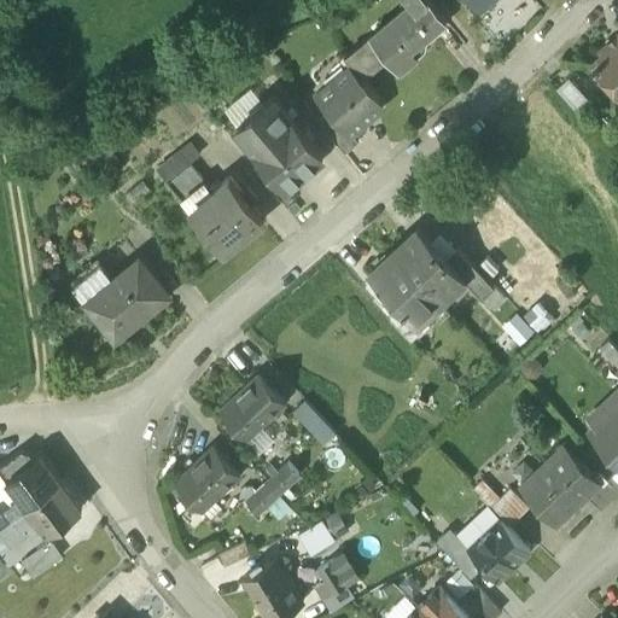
[(429,0),(425,0),(415,9),(409,3),(372,34),(371,34),(368,35),(369,36),(347,56),(345,54),(344,57),(350,65),(362,80),(363,79),(365,77),(389,57),(398,70),(417,54),(410,47),(444,19),(429,0)]
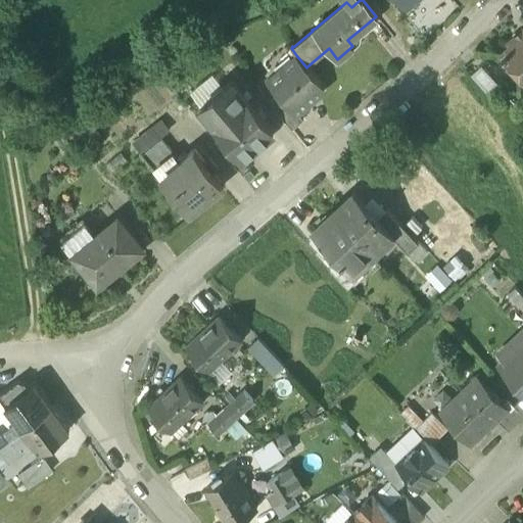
[(522,33),(501,54),(507,62),(507,66),(512,73),(517,73),(522,79),(522,33)]
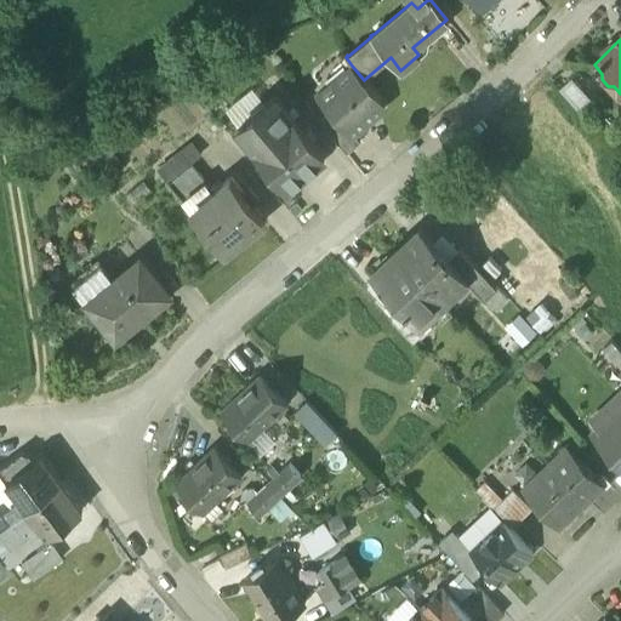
[(364,80),(352,66),(318,95),(330,109),(351,134),(353,132),(381,109),(381,98),(365,79),(364,80)]
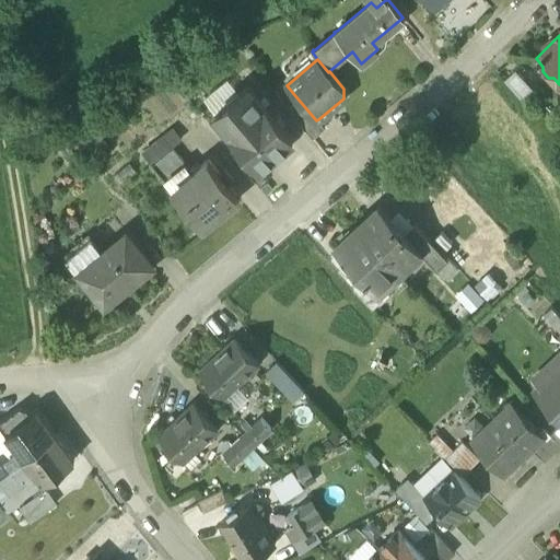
[(292,140),(247,86),(214,115),(259,168),(292,140)]
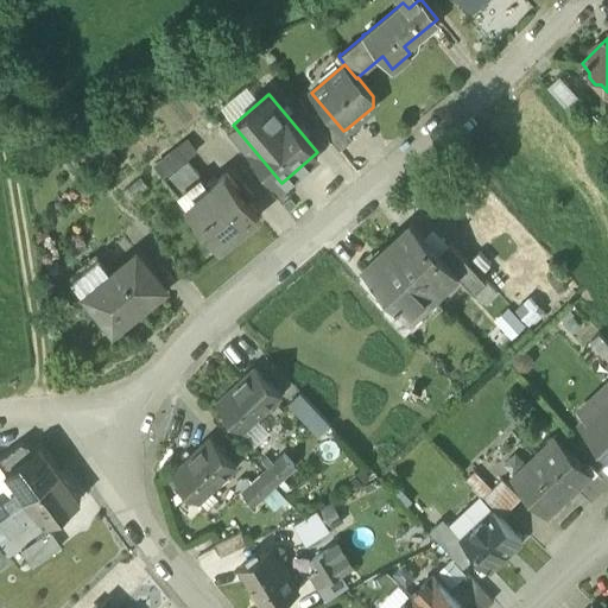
[(343,131),(323,107),(312,116),(340,150),(353,139),(346,130),(343,131)]
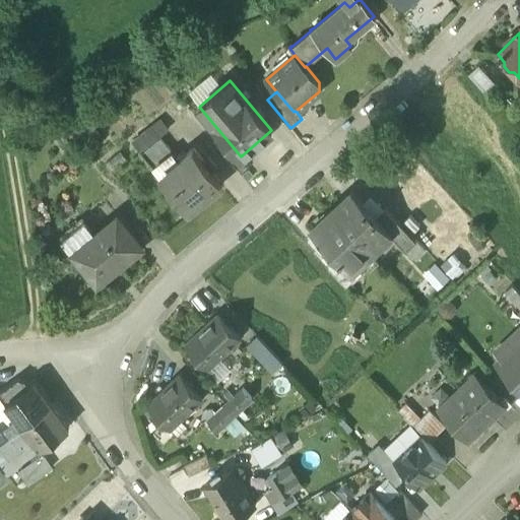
[(179,163),(159,139),(140,153),(159,178),(179,163)]
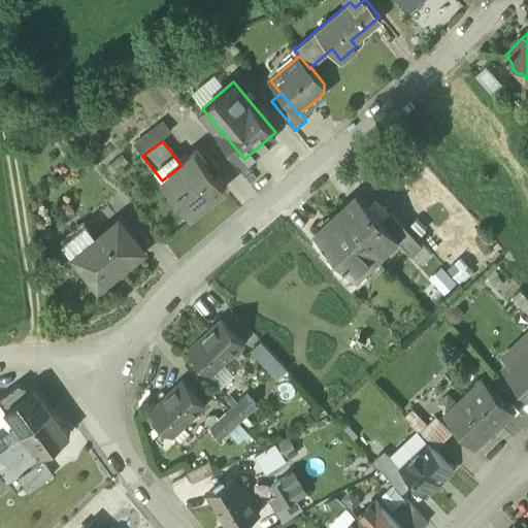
[(223,185),(197,153),(182,165),(162,180),(190,215),(208,200),(206,198),(223,185)]
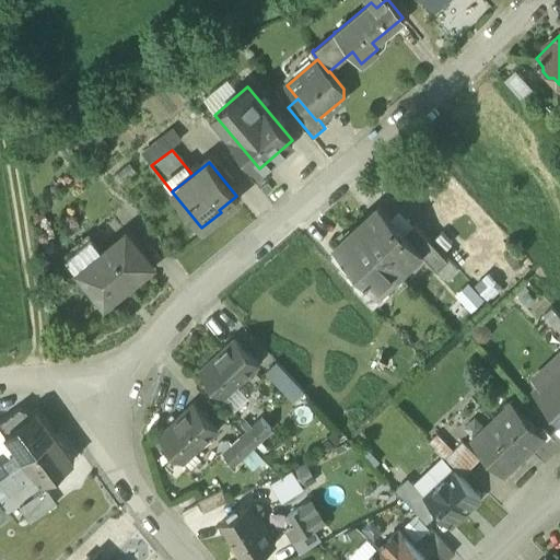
[(404,232),(380,206),(357,226),(404,278),(426,258),(427,257),(404,232)]
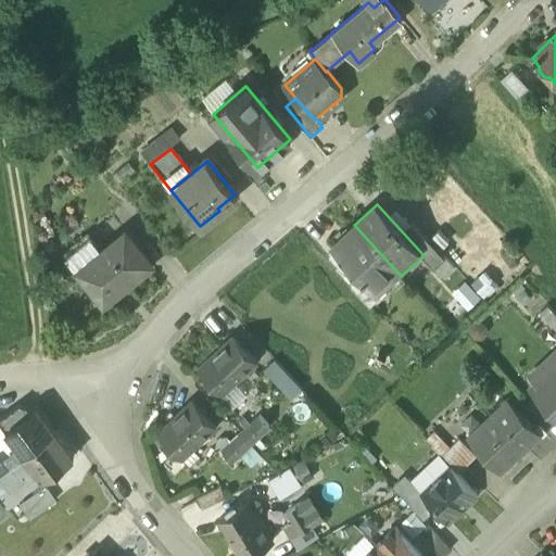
[(425,237),(409,222),(401,230),(424,255),(422,256),(433,268),(444,258),(434,248),(425,237)]
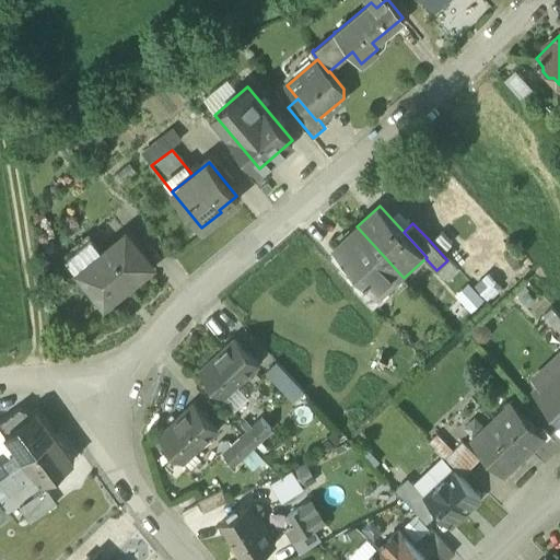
[(404,278),(357,226),(334,247),(362,278),(375,292),(376,291),(383,298),(404,278)]
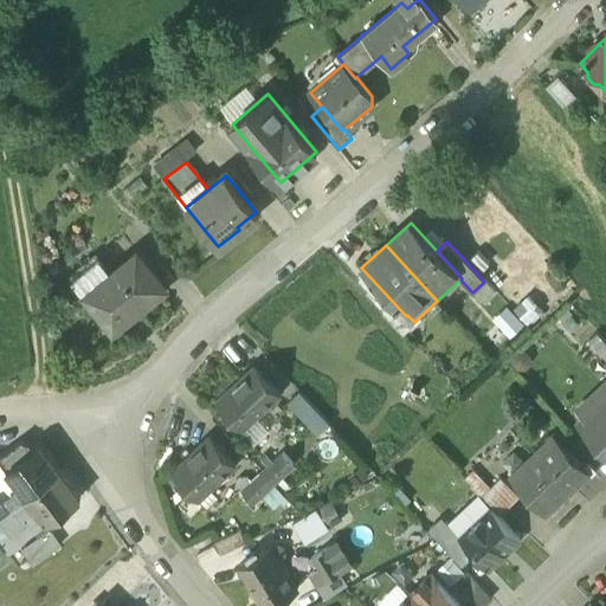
[(475,247),(463,258),(474,270),(485,259),(475,247)]
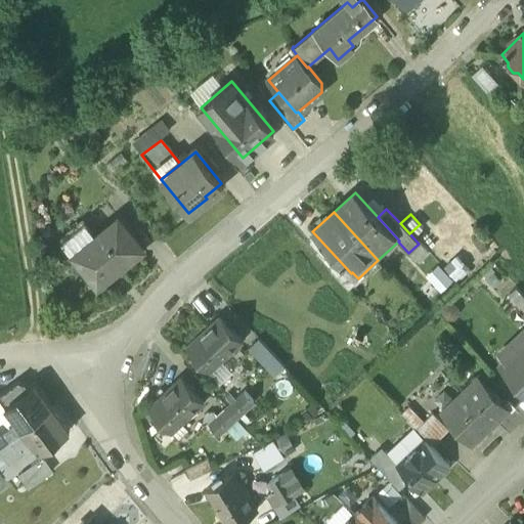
[(93,237),(72,255),(97,287),(143,250),(118,218),(93,237)]
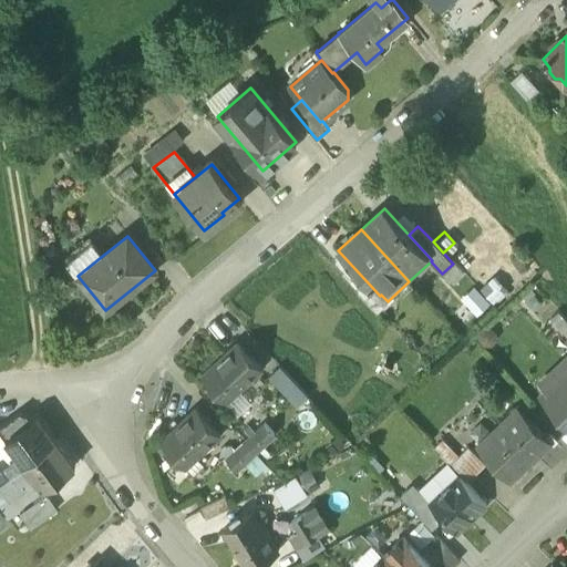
[(92,246),(69,265),(78,276),(101,257),(92,246)]
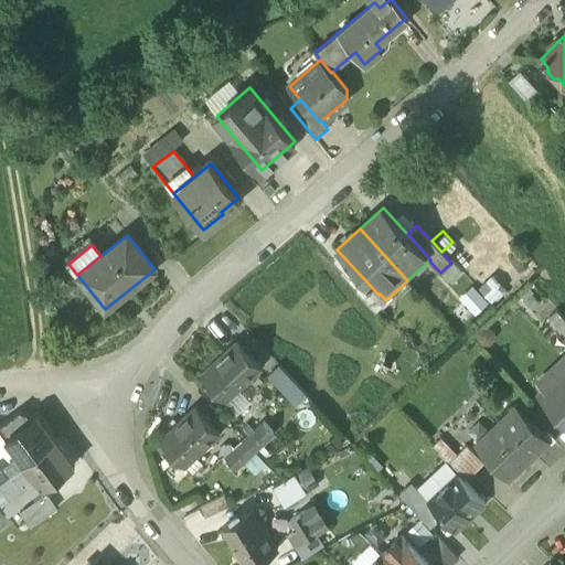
[(379,295),(365,280),(355,289),(375,310),(386,300),(380,294),(379,295)]
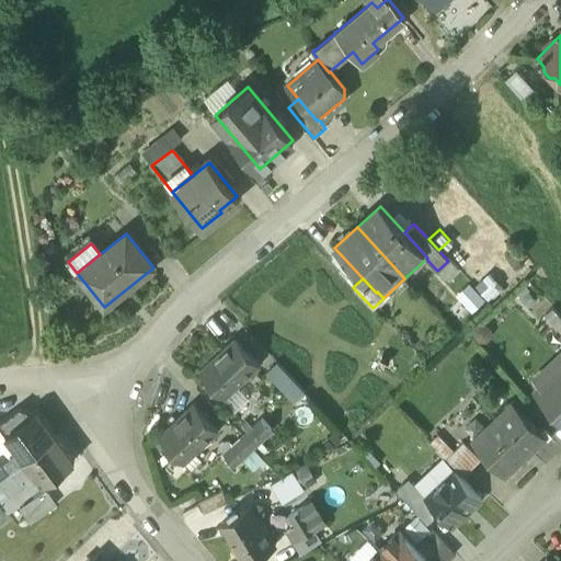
[(551,325),(560,335),(560,319),(560,318),(551,325)]
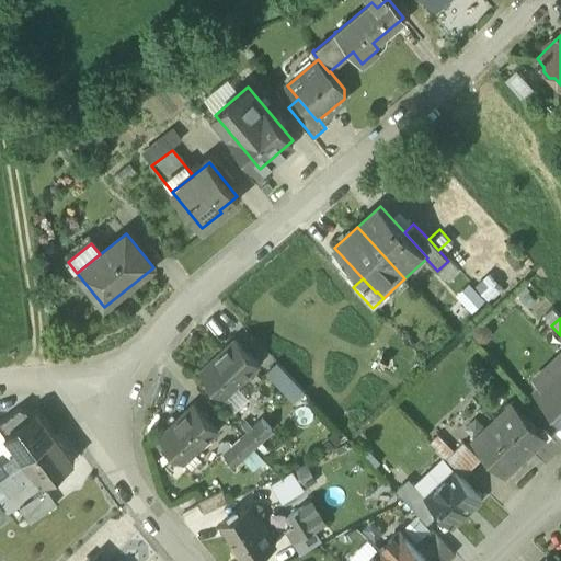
[(235,336),(199,369),(218,390),(230,379),(236,385),(259,363),(235,336)]
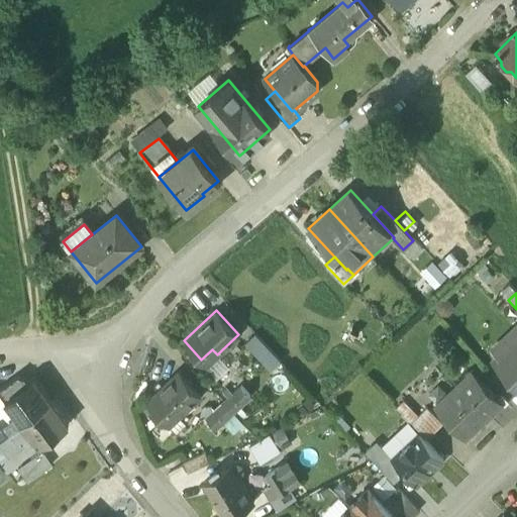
[(516,321),(488,349),(494,354),(488,359),(516,390),(516,321)]
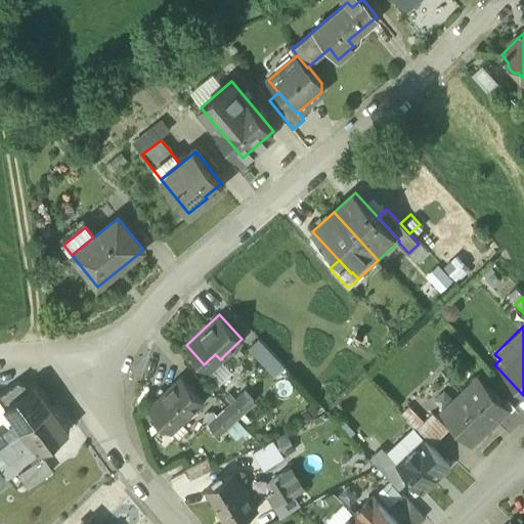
[(269,350),(258,339),(249,348),(274,376),(285,367),(280,362),(269,350)]
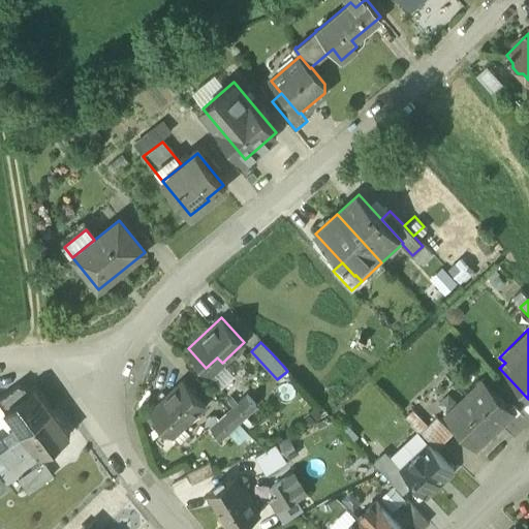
[(281,344),(272,353),(283,366),(293,356),(281,344)]
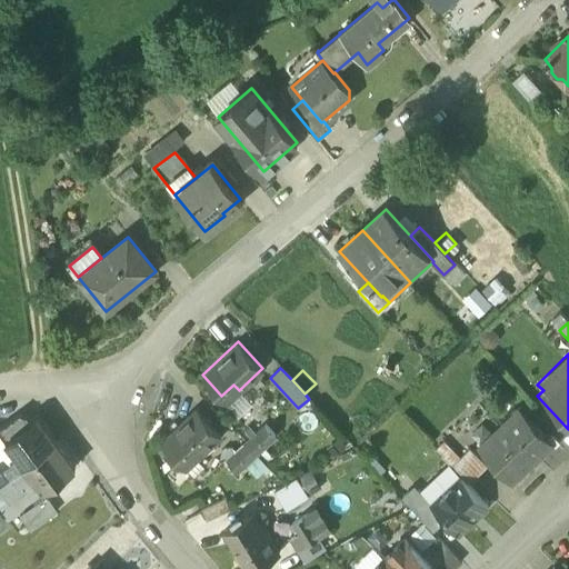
[(227,399),(233,410),(248,400),(242,390),(227,399)]
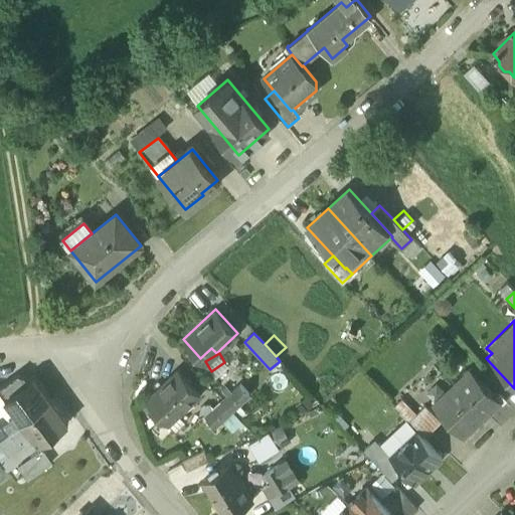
[(178,369),(146,398),(168,422),(200,392),(178,369)]
